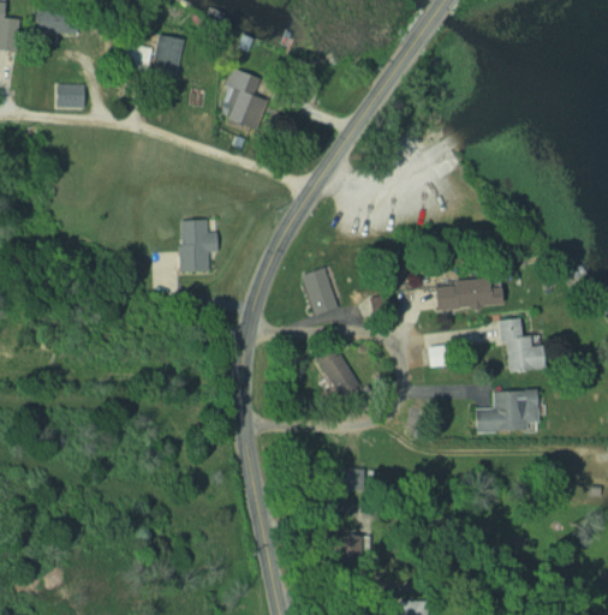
[(120,67),(177,76),(182,48),(125,39),(120,67)]
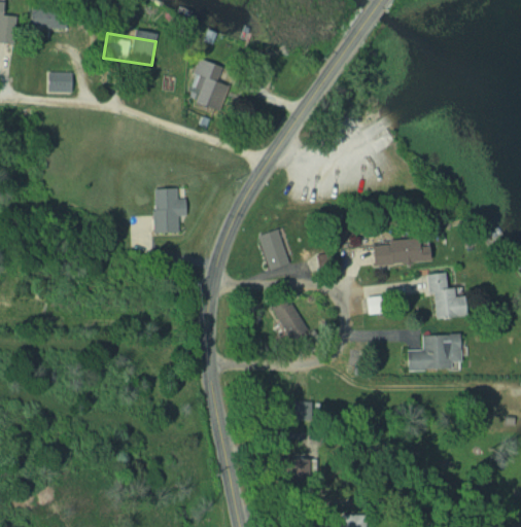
[(231,68),(200,59),(192,86),(201,90),(197,103),(218,109),(231,68)]
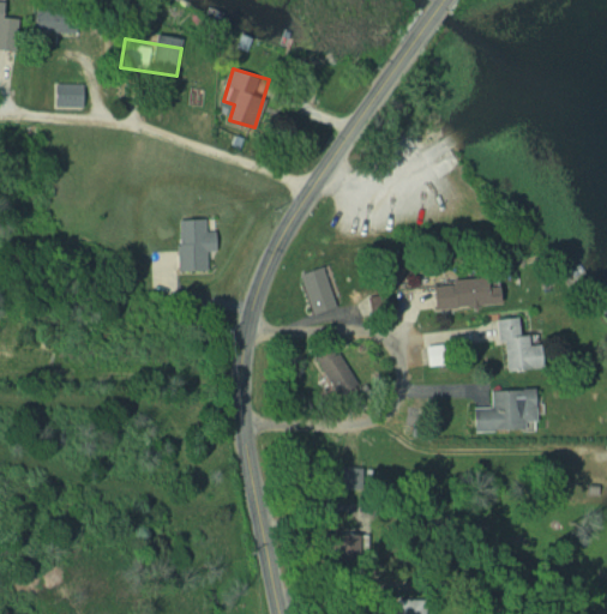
[(86,107),(86,84),(56,84),(56,107),(86,107)]
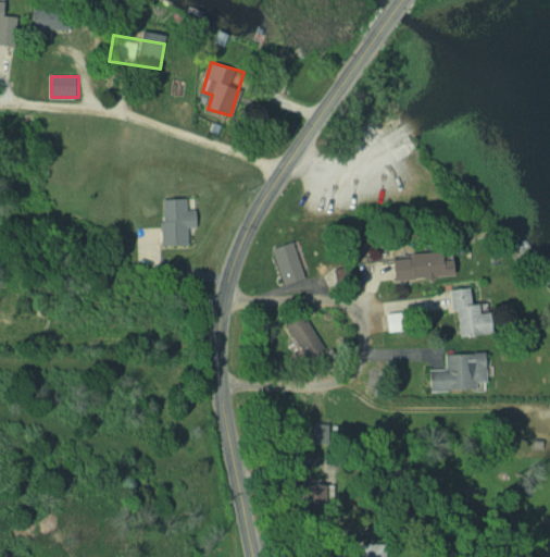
[(196,209),(189,210),(188,198),(162,199),(164,246),(191,245),(191,229),(196,229),(196,209)]
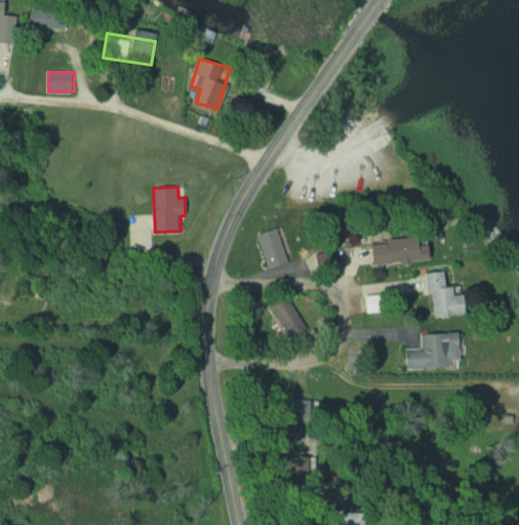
[(260,234),(272,268),(293,260),(281,227),(260,234)]
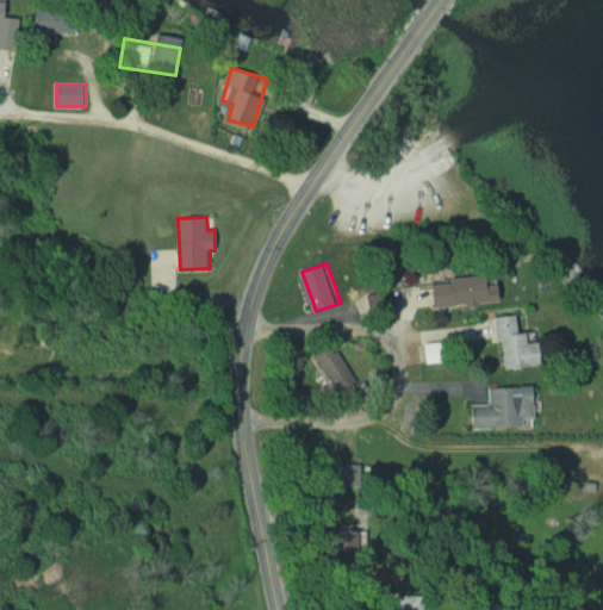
[(433,281),(435,309),(490,305),(488,278),(433,281)]
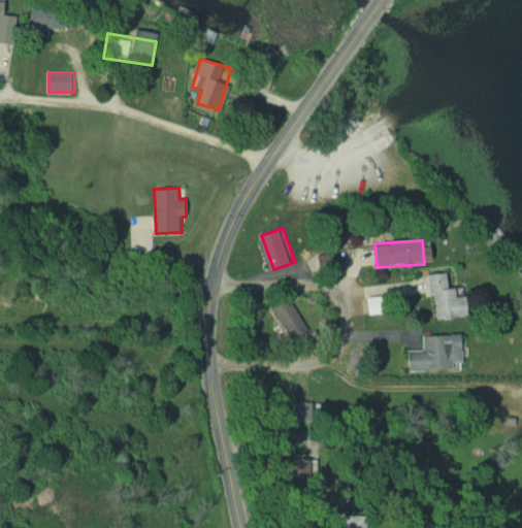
[(436,321),(459,318),(454,272),(432,275),(436,321)]
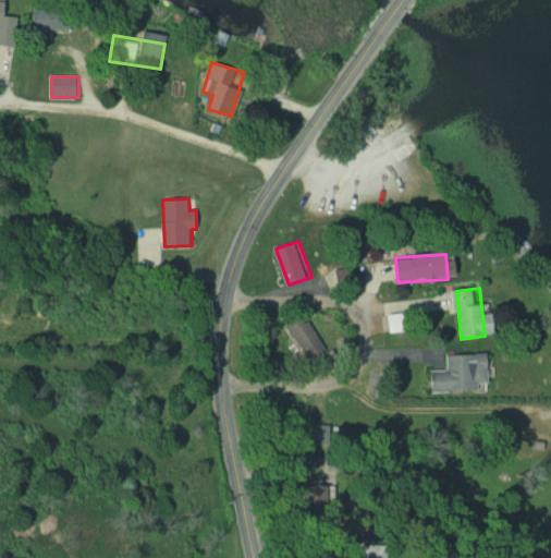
[(325,349),(308,317),(291,326),(306,358),(325,349)]
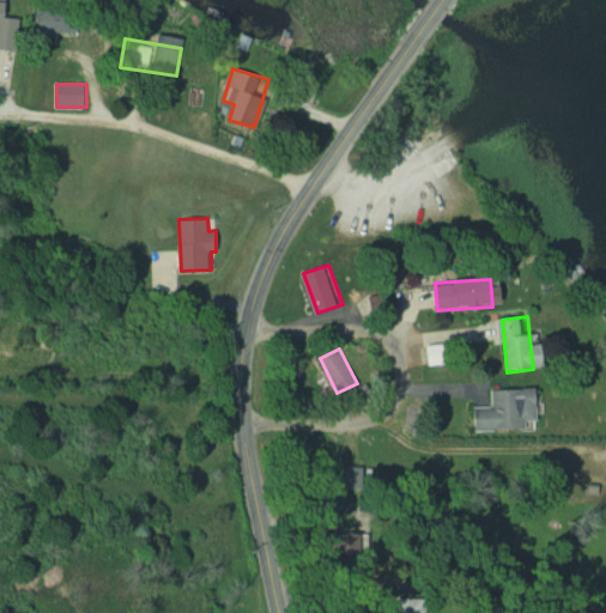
[(538,430),(537,389),(494,390),(494,408),(476,408),(476,431),(538,430)]
